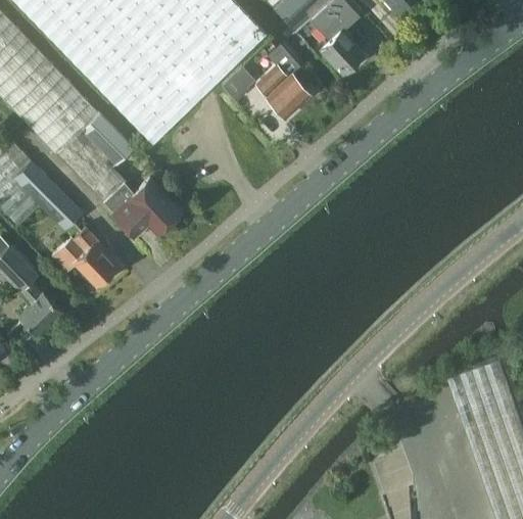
[(11,0),(153,145),(209,90),(122,0),(11,0)]
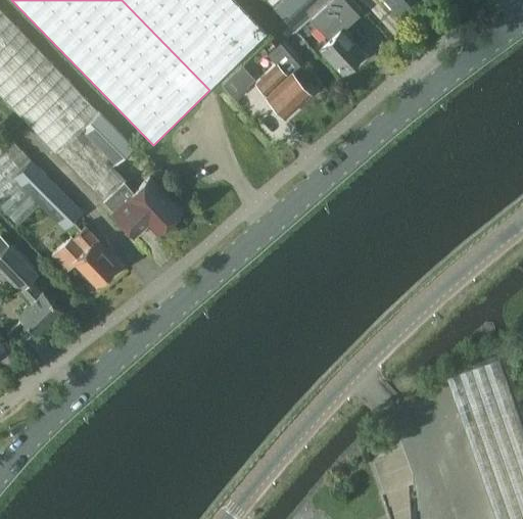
[(122,0),(209,90),(267,35),(232,0),(122,0)]
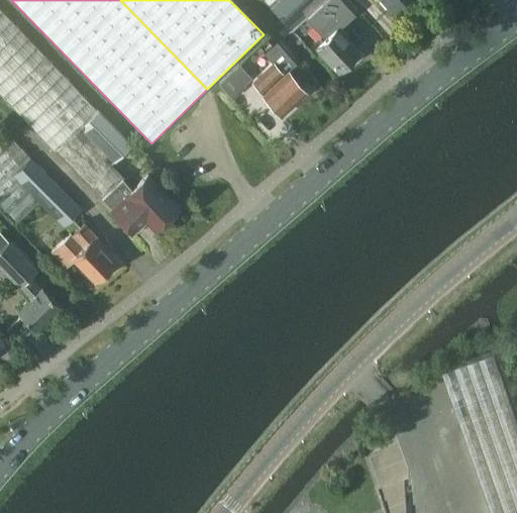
[(290,33),(293,32),(306,21),(324,40),(316,47),(340,74),(360,54),(346,38),(348,36),(341,28),(354,16),(357,13),(345,0),(281,0),(271,9),(290,33)]
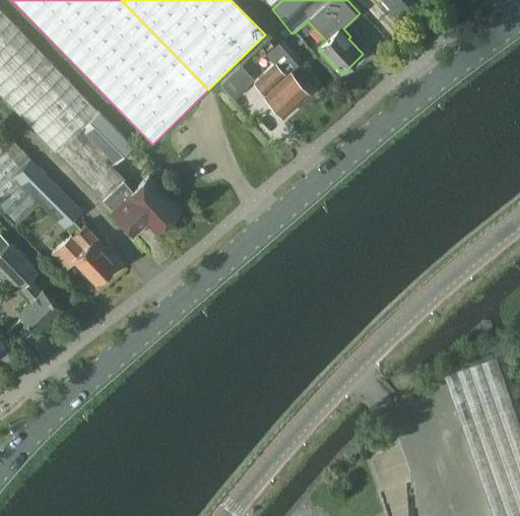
[(382,0),(393,12),(406,0),(382,0)]
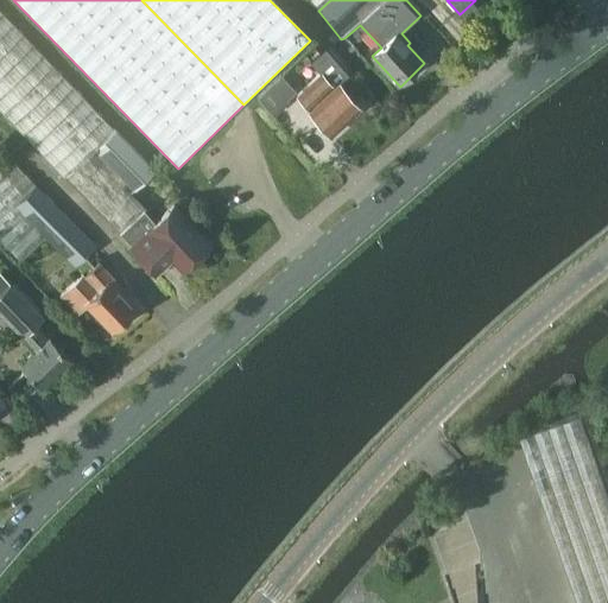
[(119,234),(120,234),(132,246),(130,248),(156,275),(172,260),(183,272),(210,246),(173,207),(154,224),(143,211),(145,210),(131,195),(154,172),(114,131),(113,132),(0,11),(0,112),(64,181),(65,179),(119,234)]
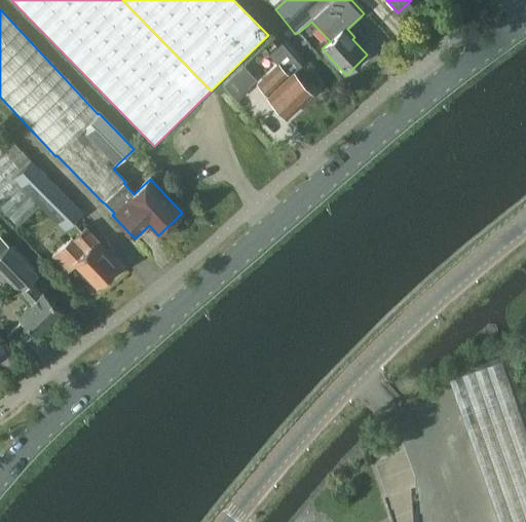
[(312,97),(295,74),(302,67),(287,51),(274,62),(277,66),(256,84),(287,119),(312,97)]
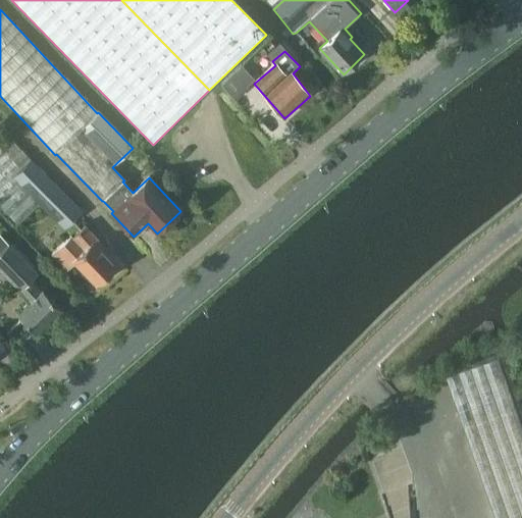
[(221,86),(232,99),(254,81),(242,67),(221,86)]
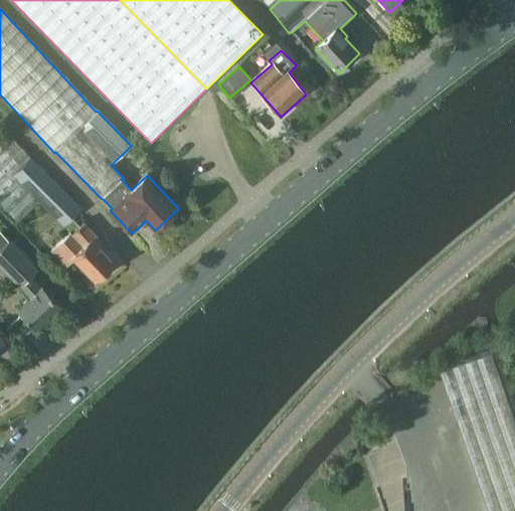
[(80,211),(30,159),(7,135),(0,142),(0,206),(18,224),(39,203),(63,228),(80,211)]
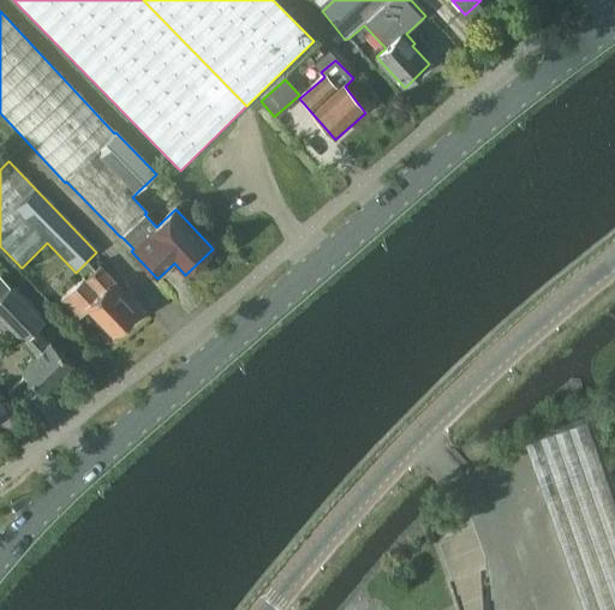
[(117,285),(100,268),(85,281),(83,280),(61,300),(79,321),(89,311),(113,338),(137,315),(112,289),(117,285)]
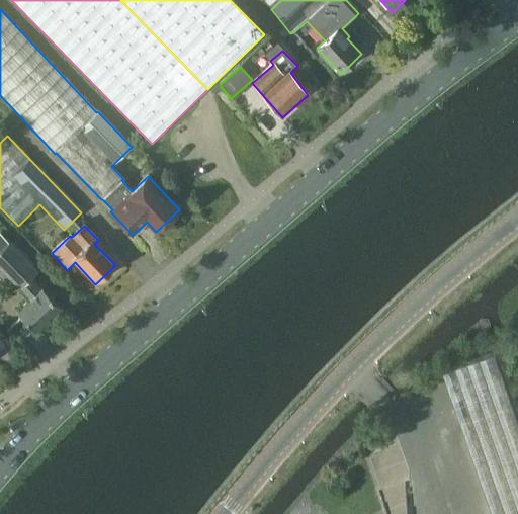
[(0,251),(0,269),(20,290),(29,300),(16,313),(33,331),(60,308),(41,288),(39,289),(30,279),(36,272),(8,244),(0,251)]
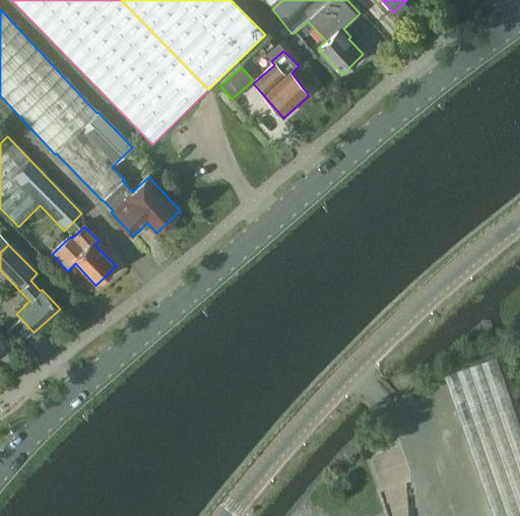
[(519,515),(519,426),(496,357),(446,374),(496,515),(519,515)]
